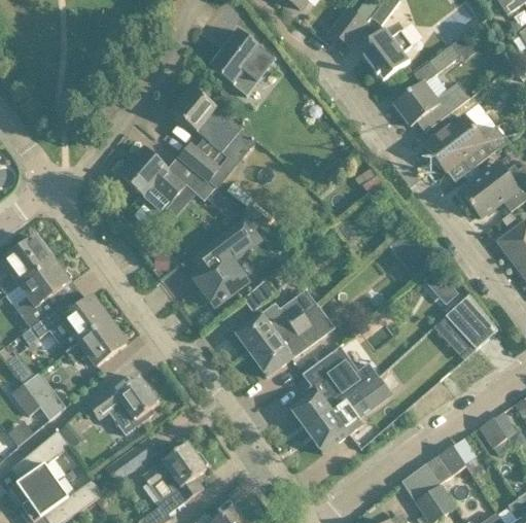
[(381,25),(399,0),(382,0),(371,16),(381,25)]
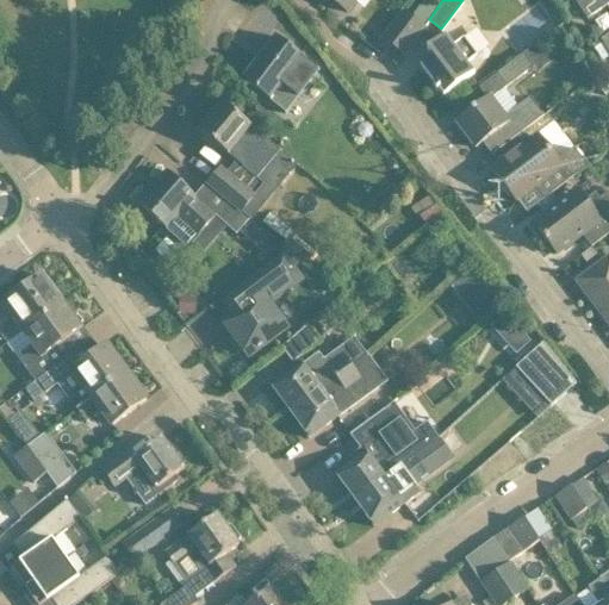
[(576,0),(586,16),(607,2),(608,5),(608,0),(576,0)]
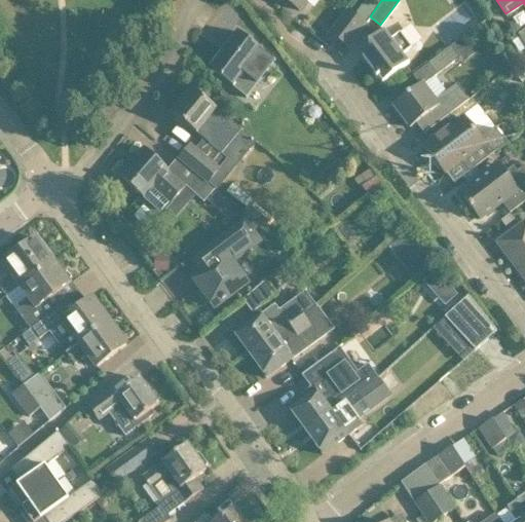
[(347,7),(342,14),(329,30),(348,44),(366,21),(347,7)]
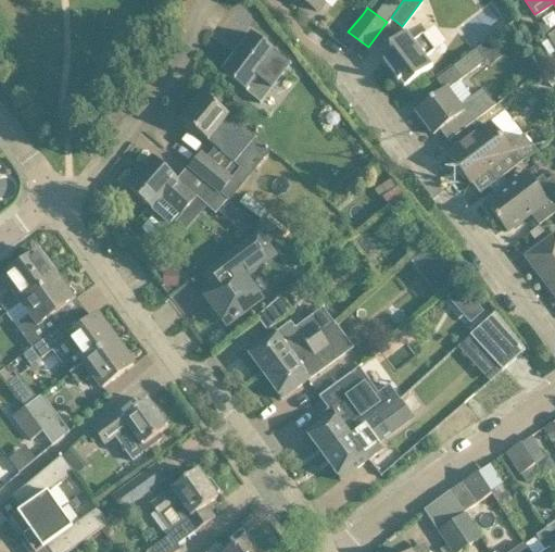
[(250,29),(219,70),(259,100),(260,101),(261,99),(260,99),(288,61),(289,62),(290,60),(250,29)]
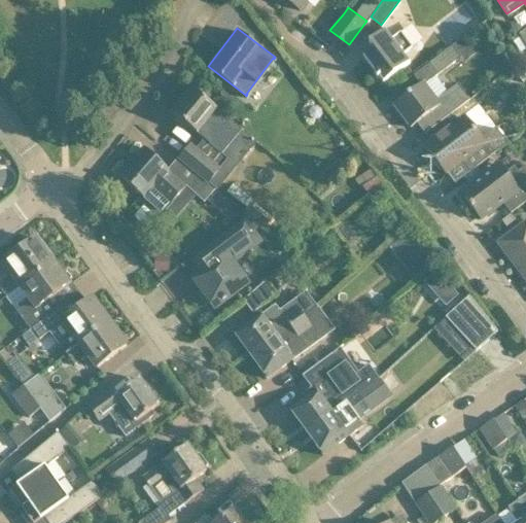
[(372,45),(362,53),(376,71),(374,72),(377,76),(379,74),(383,79),(409,60),(402,51),(412,45),(399,30),(391,36),(384,28),(367,40),(372,45)]
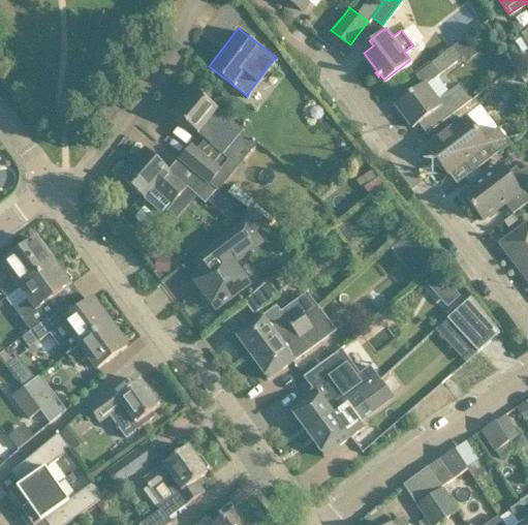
[(453,43),(430,61),(439,72),(462,55),(453,43)]
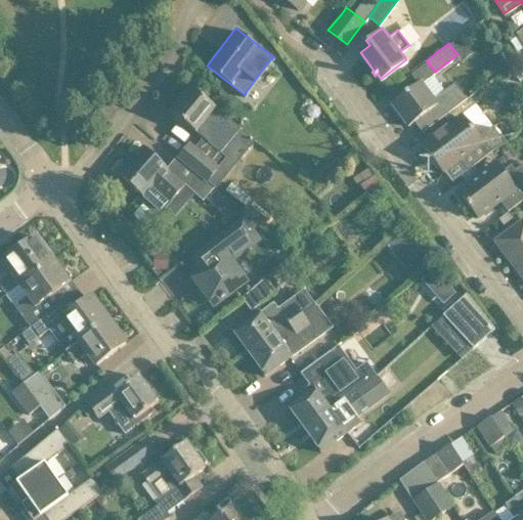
[(436,71),(443,85),(454,79),(446,66),(436,71)]
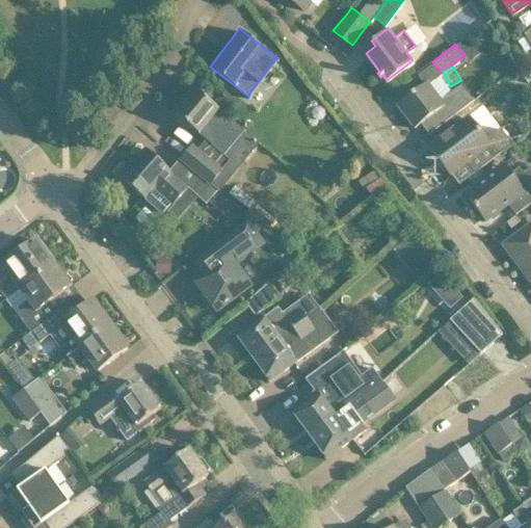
[(426,80),(413,90),(396,103),(414,126),(420,122),(428,132),(445,120),(474,98),(461,82),(440,99),(426,80)]
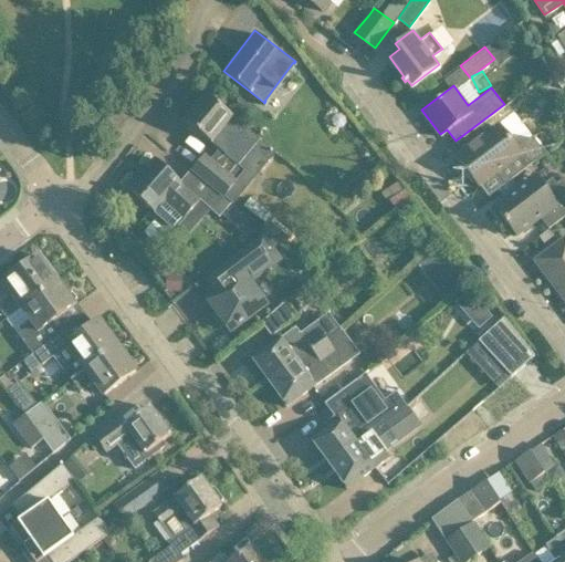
[(206,92),(184,118),(198,131),(190,141),(189,139),(188,141),(200,151),(187,165),(219,191),(228,199),(241,183),(238,180),(255,159),(239,146),(250,134),(253,131),(206,92)]
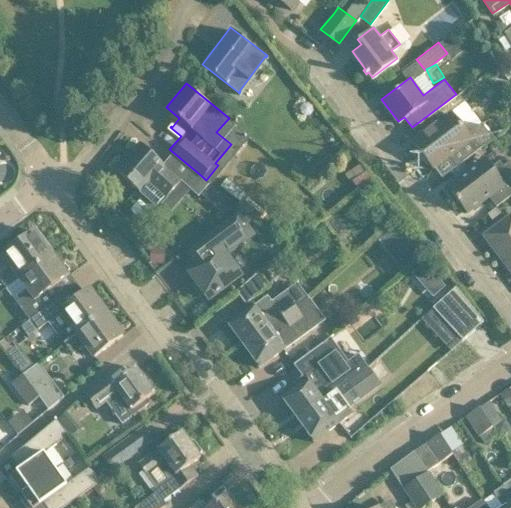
[(451,111),(429,128),(413,140),(432,166),(448,154),(456,164),(460,161),(492,136),(481,121),(467,131),(451,111)]
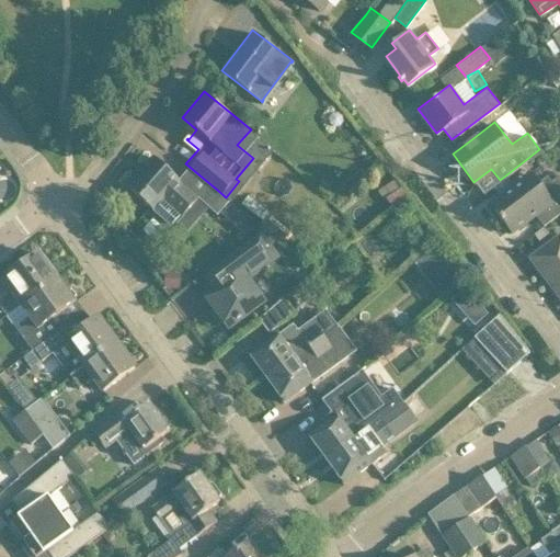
[(152,207),(172,225),(198,195),(152,155),(126,184),(152,207)]
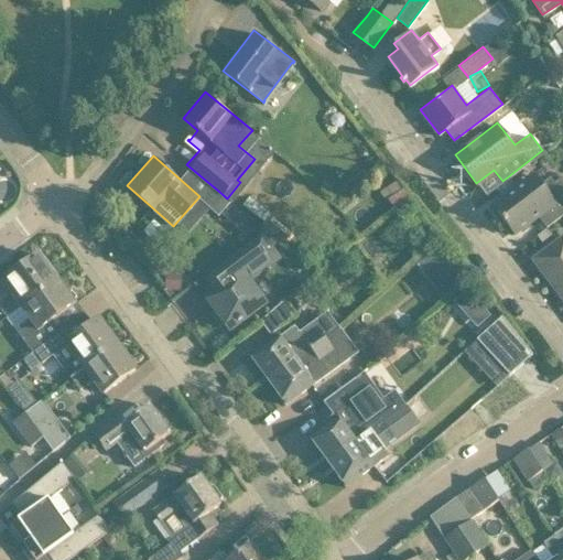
[(207,203),(218,191),(186,164),(177,176),(199,196),(207,203)]
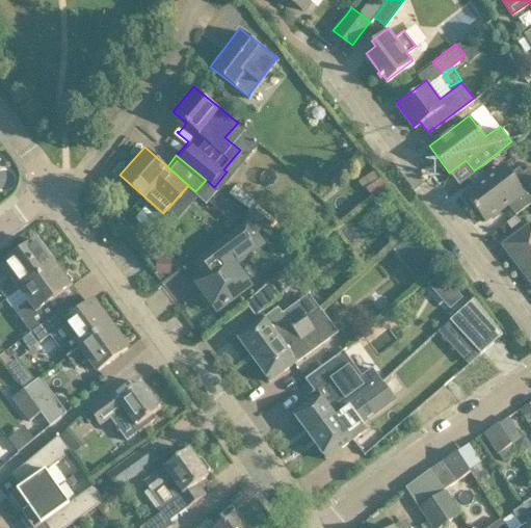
[(507,202),(515,212),(530,200),(530,167),(529,165),(523,170),(519,165),(509,172),(502,163),(487,175),(481,180),(474,185),(465,192),(474,205),(473,205),(475,209),(476,208),(484,218),(507,202)]
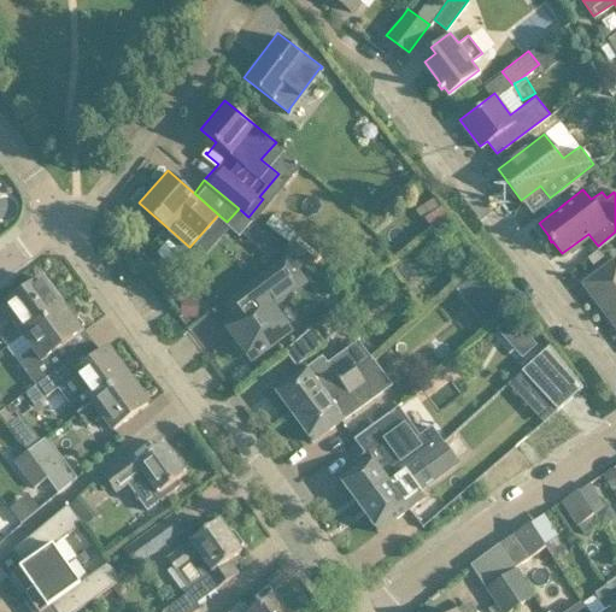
[(558,209),(565,202),(557,192),(555,194),(550,198),(543,204),(550,215),(558,209)]
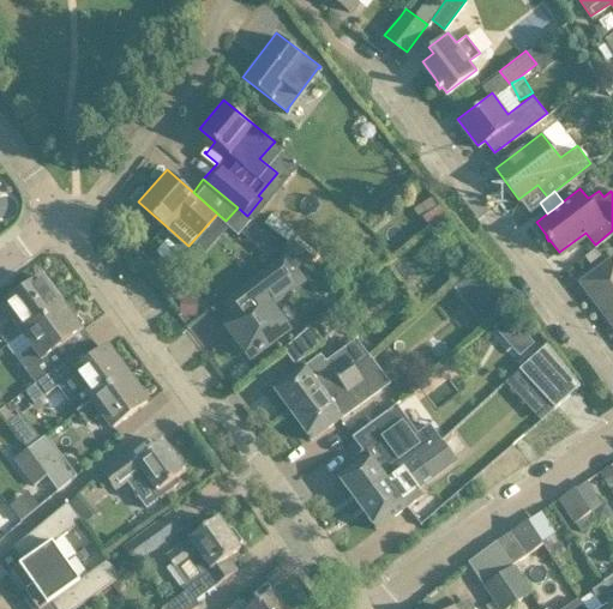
[(226,221),(224,222),(236,233),(248,217),(238,207),(226,221)]
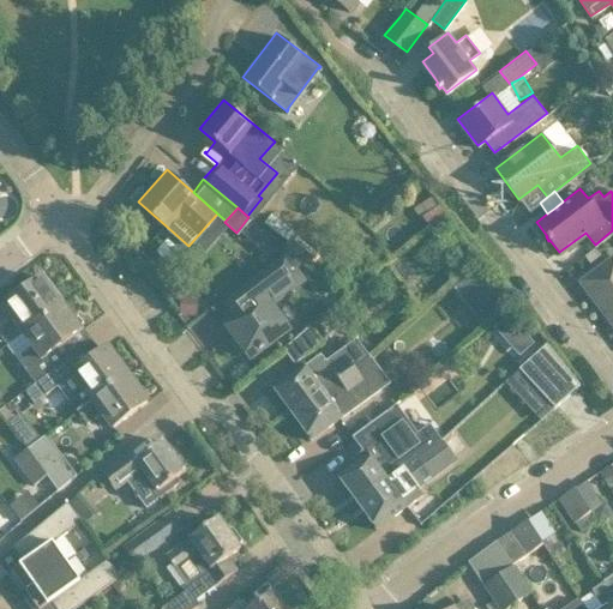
[(248,217),(240,228),(276,258),(284,251),(287,249),(248,217)]
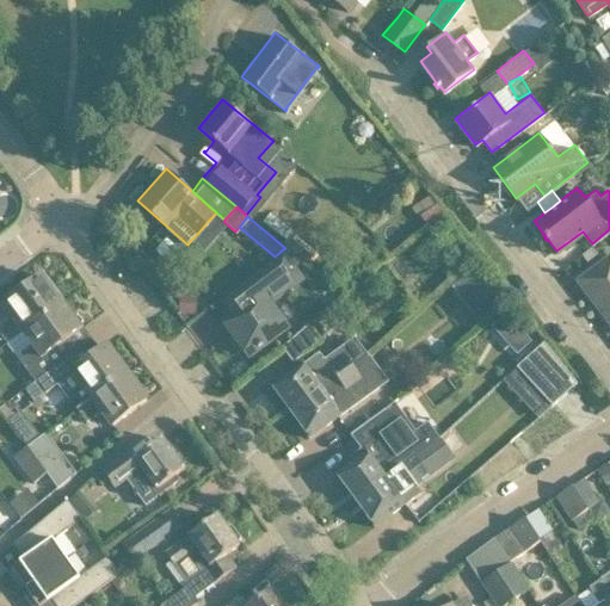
[(245,348),(248,353),(271,336),(270,334),(272,332),(273,334),(283,327),(281,326),(284,322),(264,296),(281,283),(284,288),(302,274),(283,249),(219,298),(229,311),(221,317),(233,333),(230,335),(241,351),(245,348)]
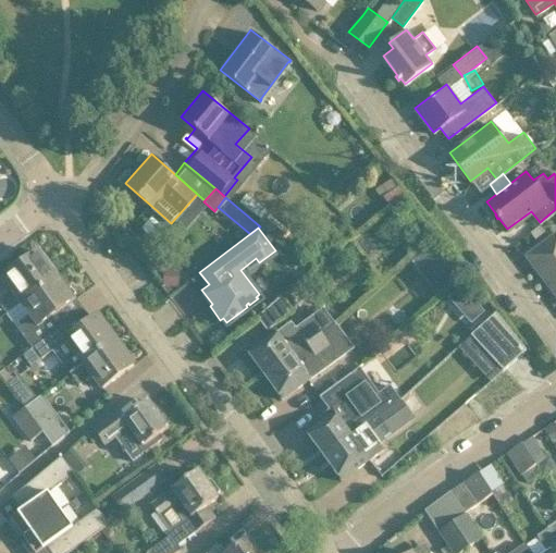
[(555,231),(527,254),(555,292),(555,231)]
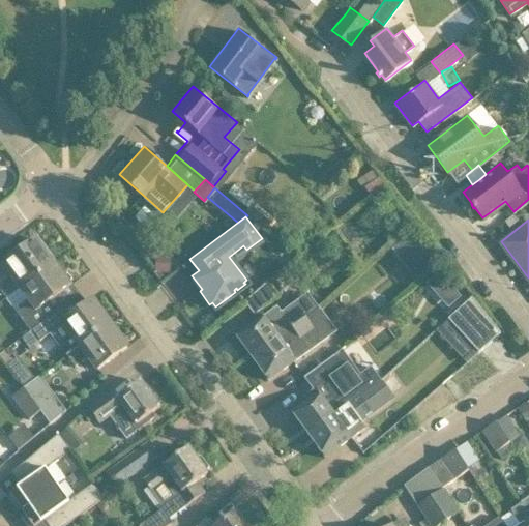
[(409,231),(389,245),(413,276),(433,261),(409,231)]
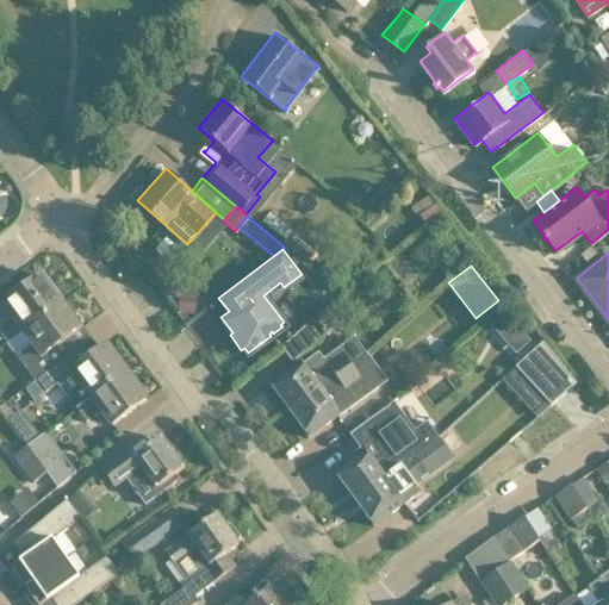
[(0,323),(12,315),(23,329),(62,299),(42,272),(0,301),(0,323)]
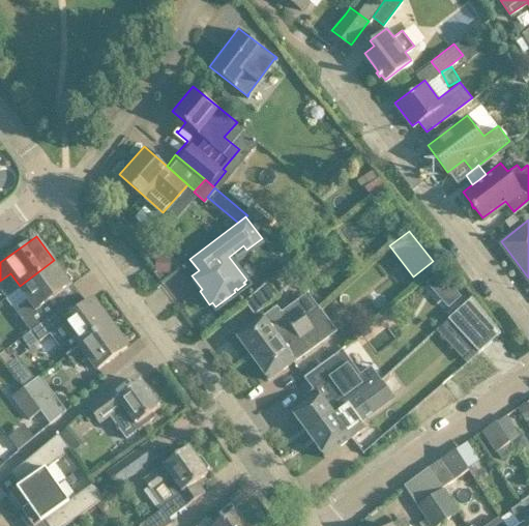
[(155,253),(154,267),(168,268),(170,255),(155,253)]
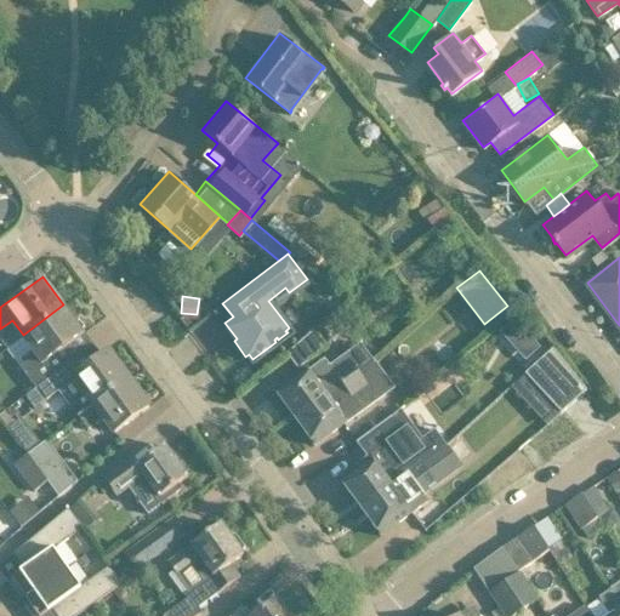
[(83,331),(63,304),(23,335),(33,348),(17,359),(35,385),(38,383),(66,361),(57,349),(83,331)]
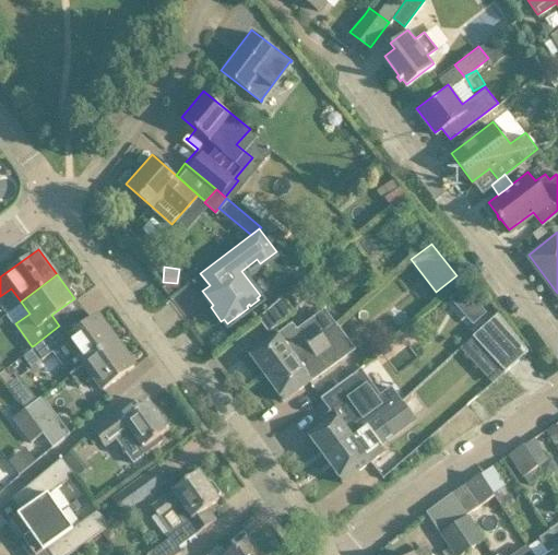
[(282,294),(258,316),(258,317),(260,316),(270,329),(294,310),(282,294)]
